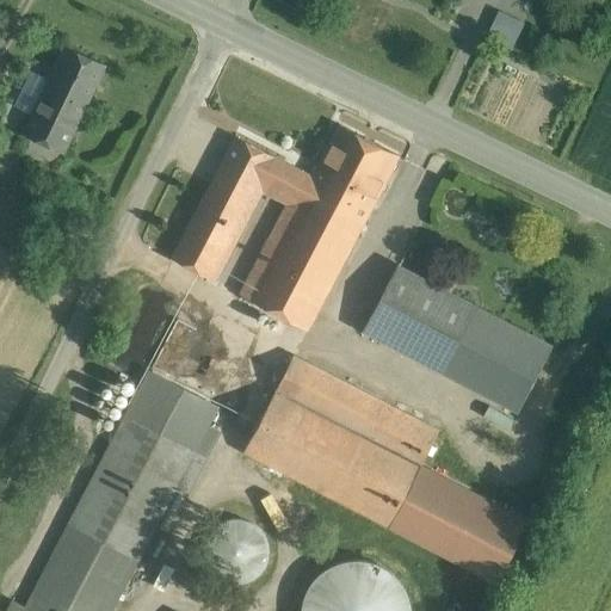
[(31,113),(23,131),(65,152),(105,65),(63,45),(48,79),(31,113)]
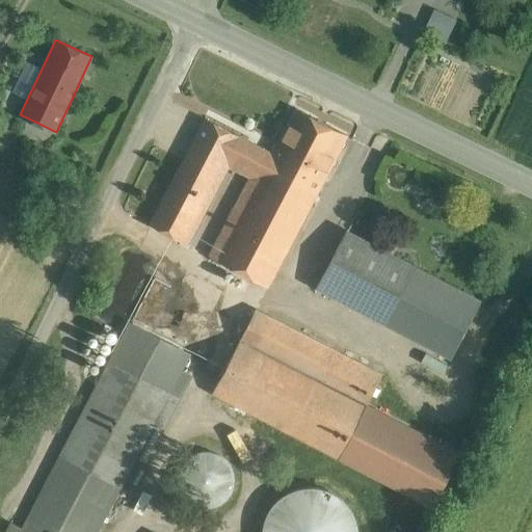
[(27,99),(42,69),(29,62),(15,92),(27,99)]
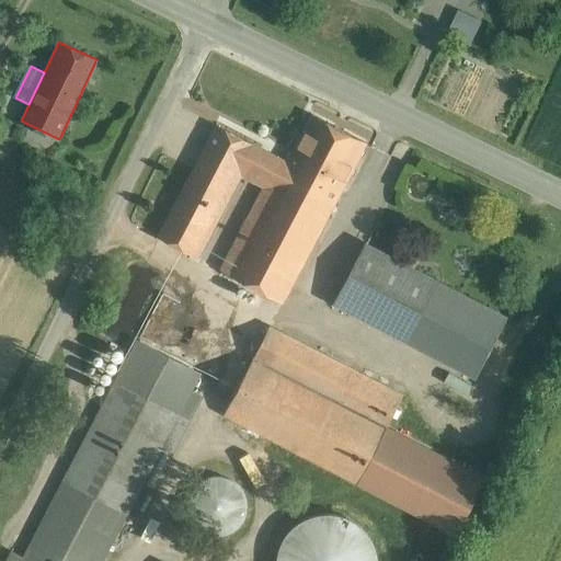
[(366,142),(311,113),(286,161),(278,157),(271,172),(333,204),(366,142)]
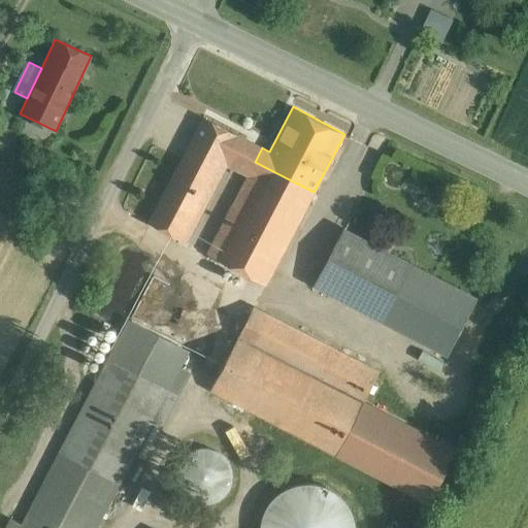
[(262,147),(203,117),(192,139),(251,170),(255,162),(262,147)]
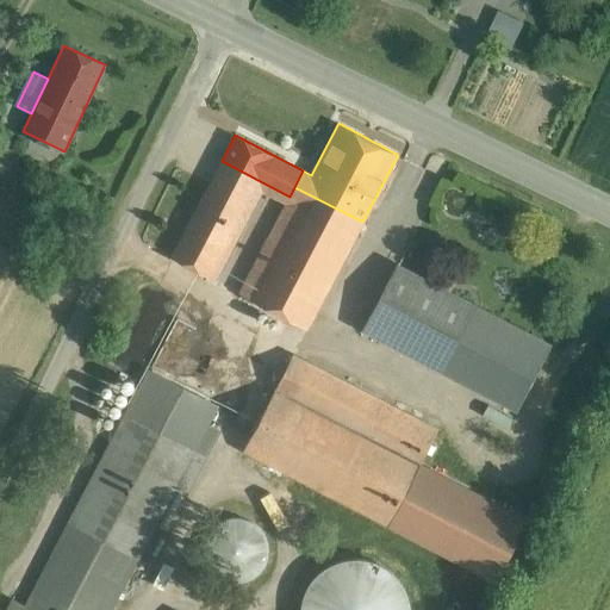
[(290,197),(222,161),(172,256),(216,280),(262,191),(286,204),(290,197)]
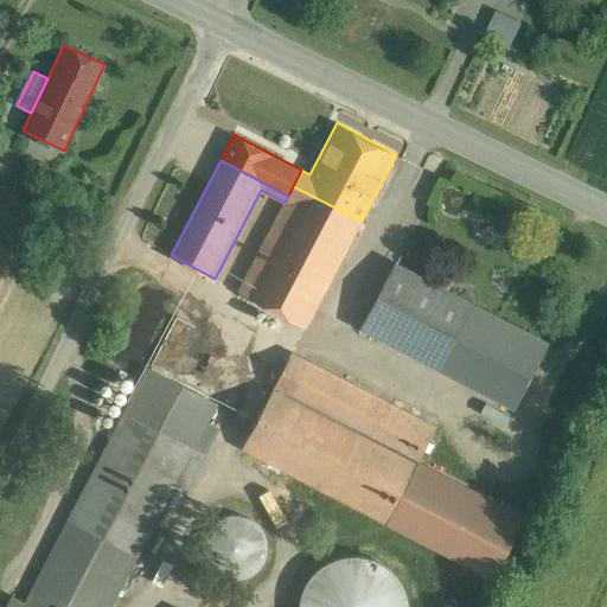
[(360,221),(293,186),(288,196),(285,203),(238,291),(306,326),(360,221)]
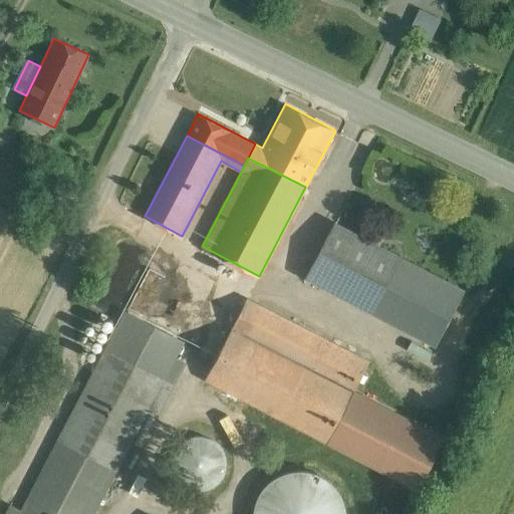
[(400,257),(334,224),(307,277),(371,311),(400,257)]
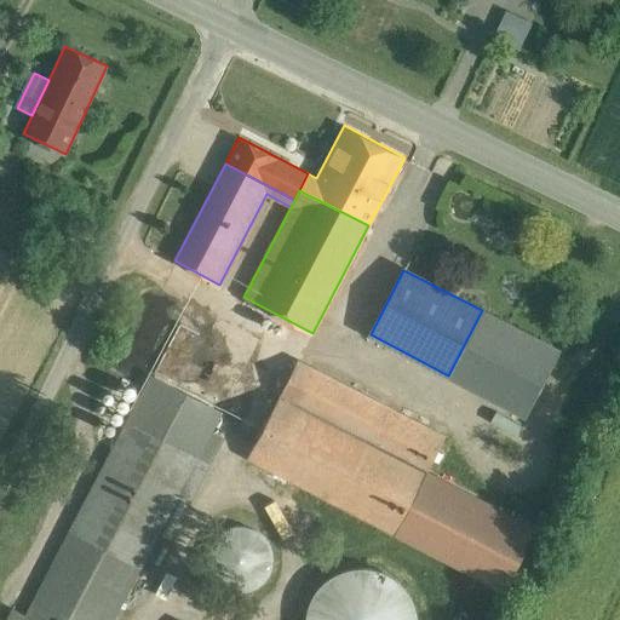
[(557,350),(482,310),(448,375),(523,414),(557,350)]
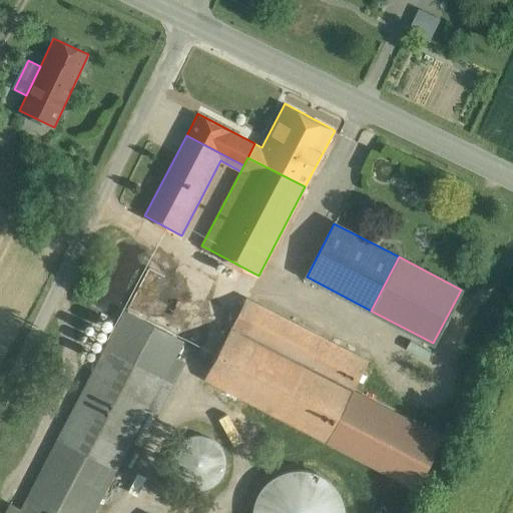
[(368,361),(246,298),(204,378),(326,441),(353,389),(368,361)]
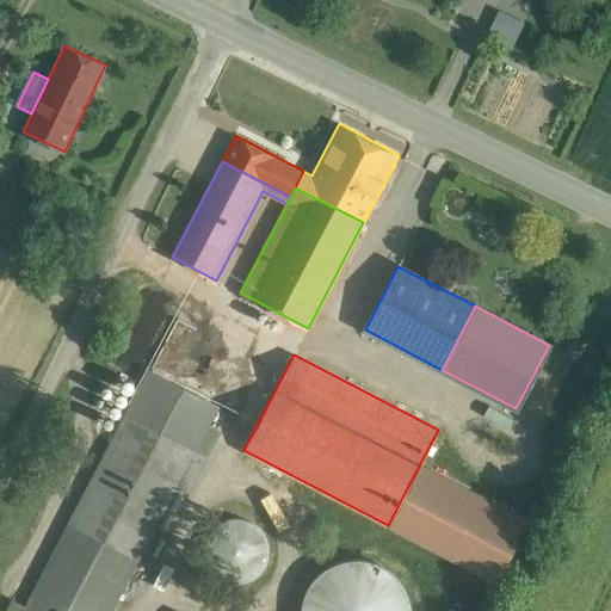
[(149,372),(23,610),(109,610),(174,487),(186,493),(205,457),(193,451),(216,407),(149,372)]
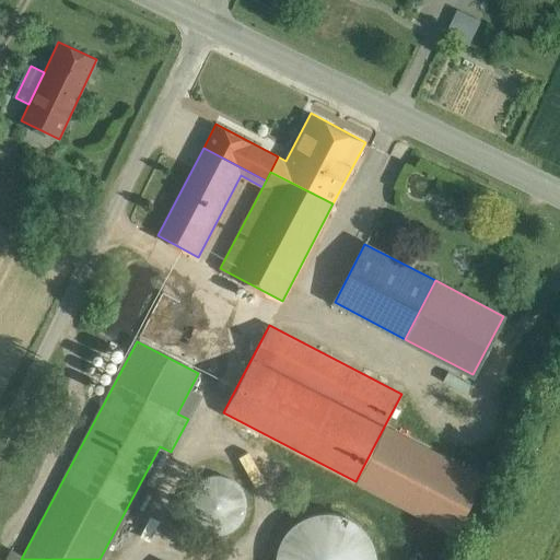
[(482,476),(385,424),(356,481),(453,533),(482,476)]
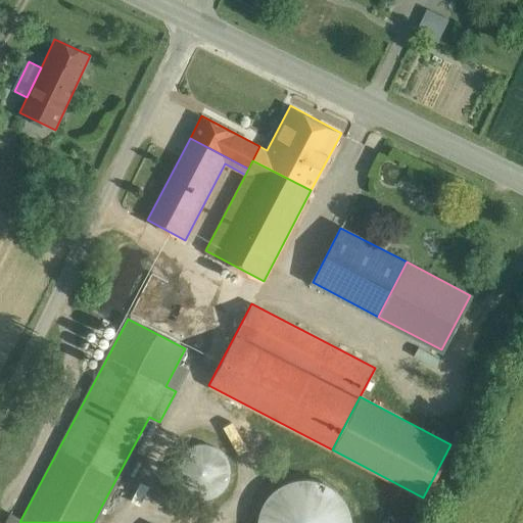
[(195,449),(212,493),(235,484),(218,440),(195,449)]
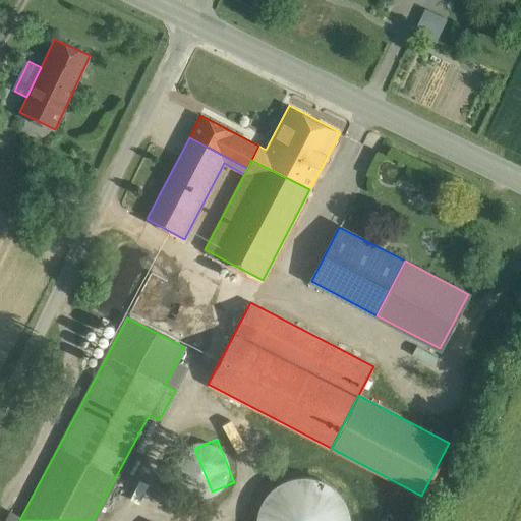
[(309,477),(291,478),(275,486),(264,500),(257,517),(257,520),(349,520),(348,511),(341,495),(327,483),(309,477)]
